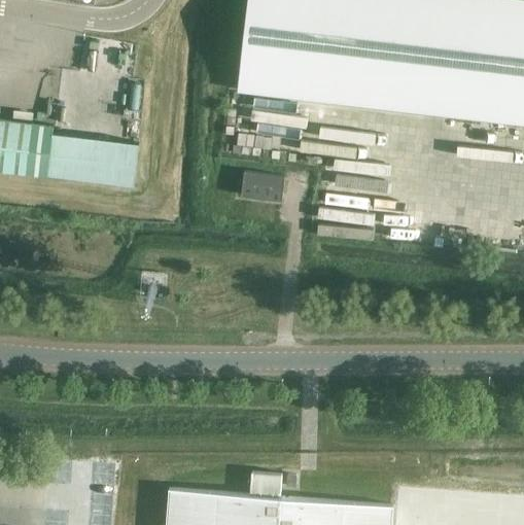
[(523,1),(514,0),(247,0),(237,93),(523,126),(523,1)]
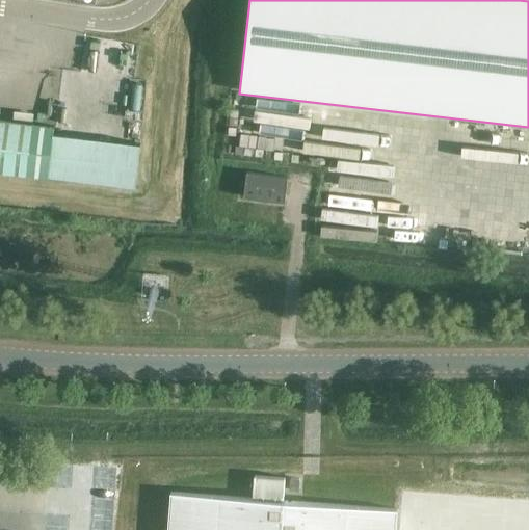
[(0,173),(46,179),(51,136),(52,128),(0,121),(0,173)]
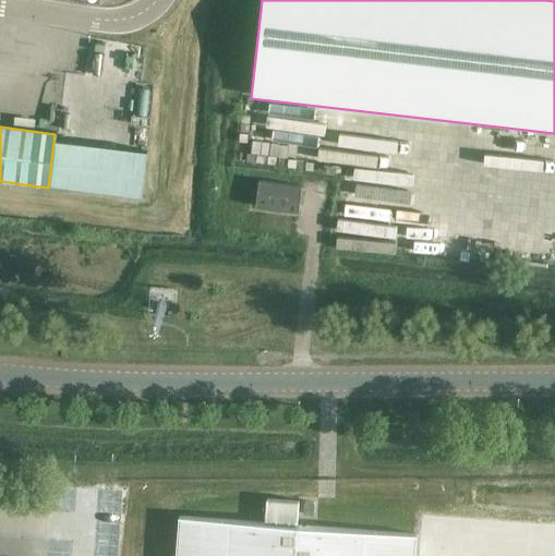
[(300,189),(256,183),(253,208),(297,214),(300,189)]
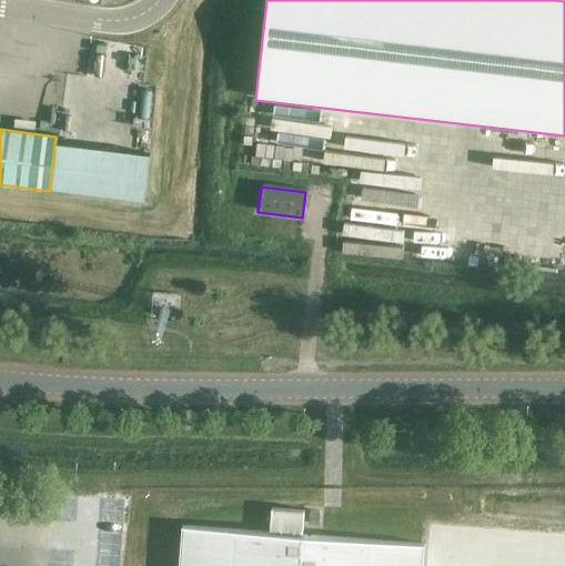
[(420,565),(422,545),(301,536),(302,514),(269,511),(268,535),(180,528),(177,565),(420,565)]
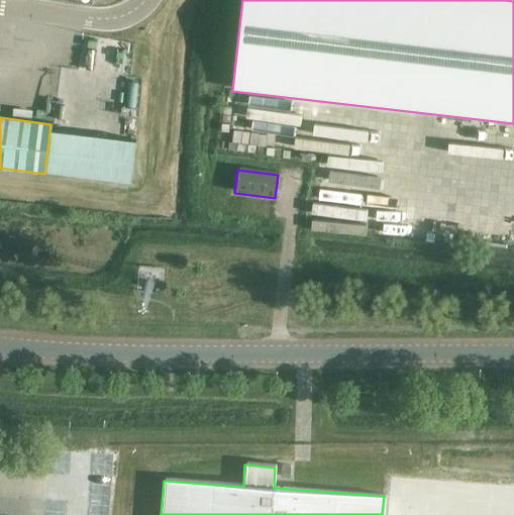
[(279,479),(288,480),(289,469),(280,468),(279,479)]
